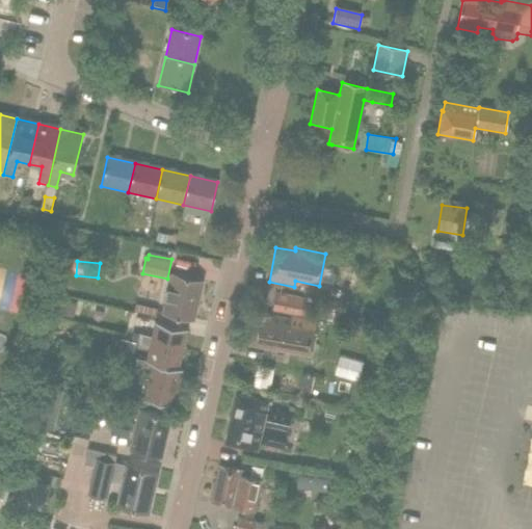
[(0,310),(23,314),(29,275),(0,270),(0,310)]
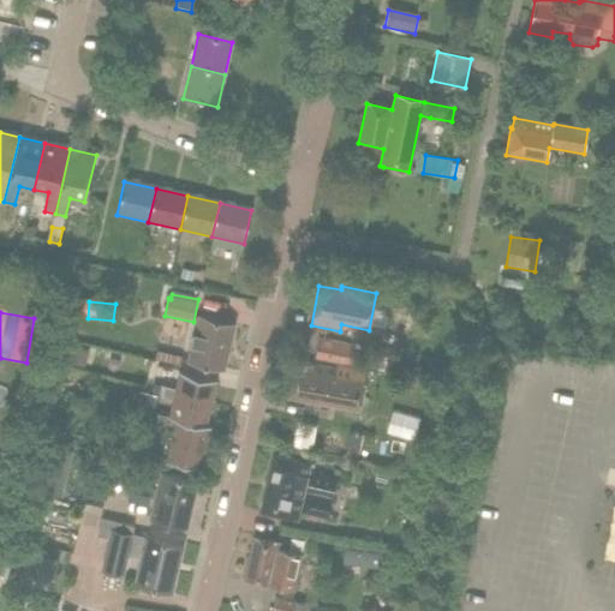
[(224,372),(234,325),(198,317),(186,364),(224,372)]
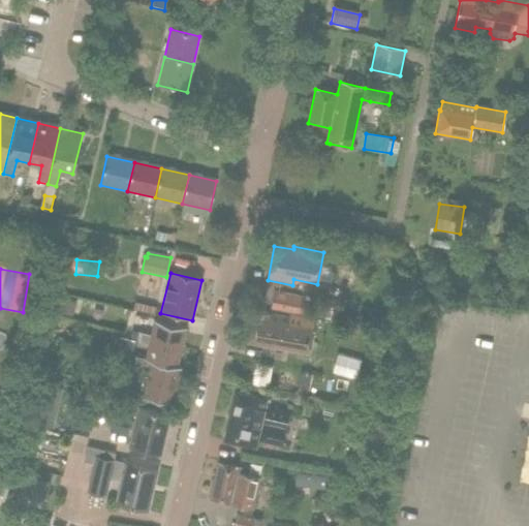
[(302,316),(305,300),(274,294),(271,310),(302,316)]
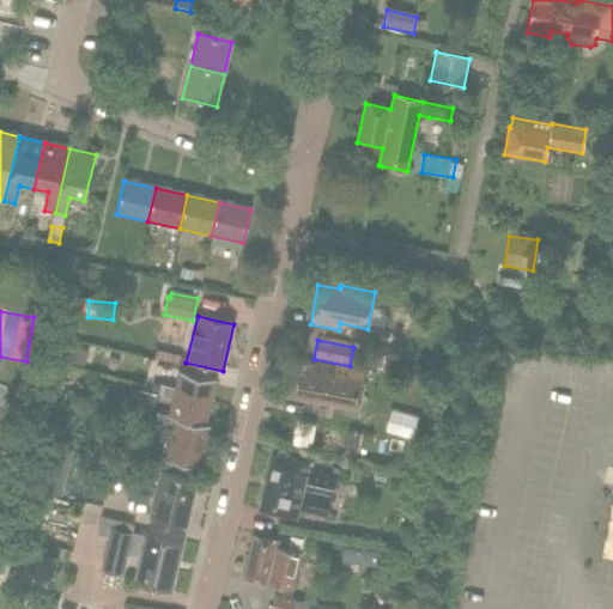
[(155,360),(180,366),(181,357),(156,352),(155,360)]
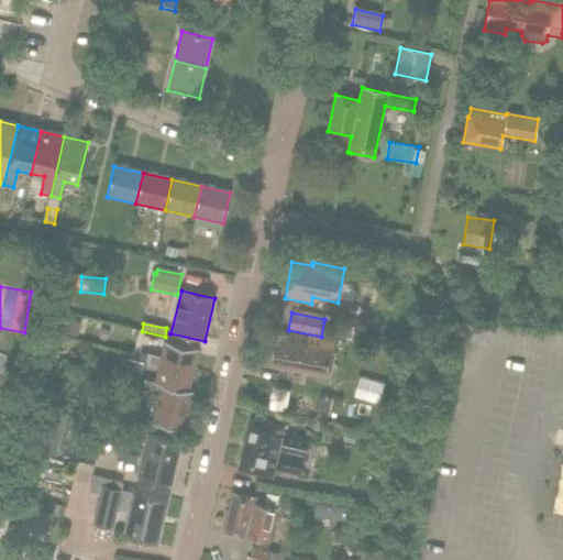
[(360,342),(362,328),(346,326),(344,340),(360,342)]
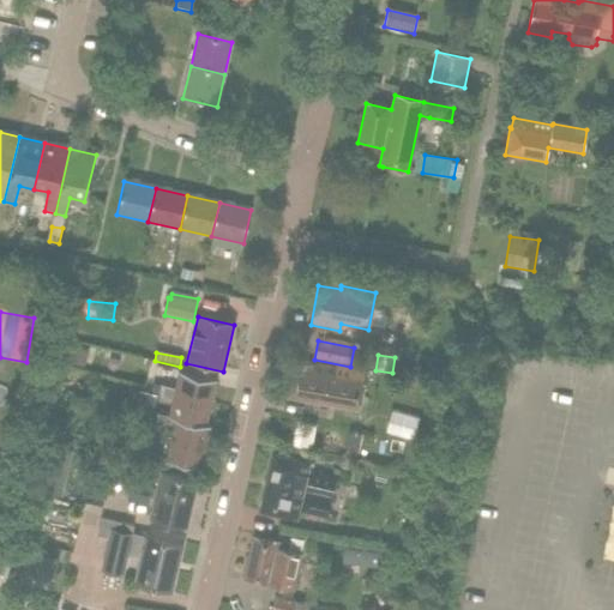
[(359,411),(366,374),(335,368),(335,372),(293,363),(286,398),(359,411)]
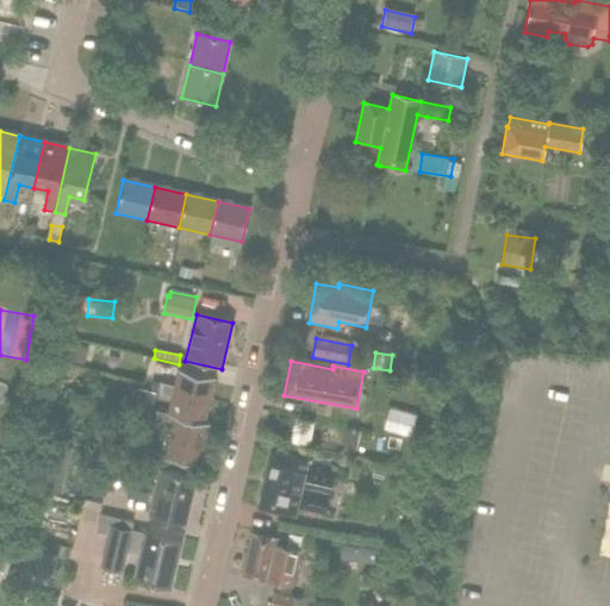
[(161,385),(160,389),(209,401),(215,379),(179,370),(174,387),(161,385)]
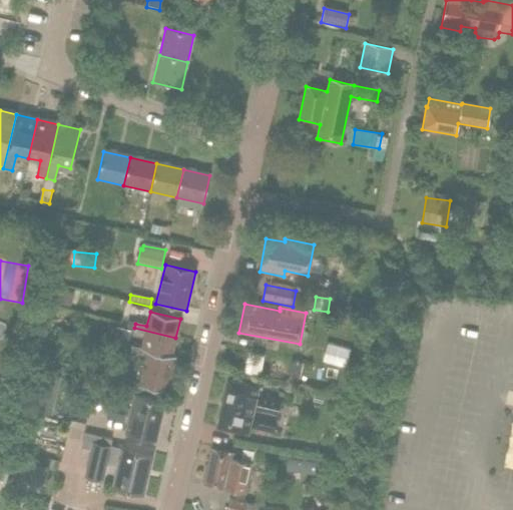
[(144,336),(141,349),(171,356),(175,338),(134,328),(133,333),(144,336)]
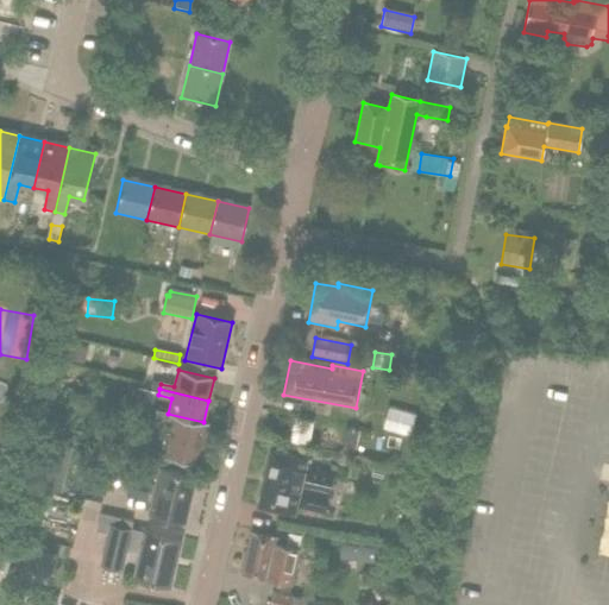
[(155,394),(138,390),(135,403),(152,408),(155,394)]
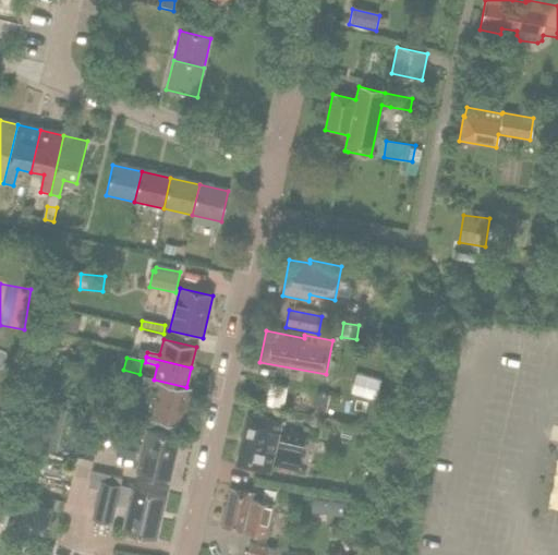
[(362,374),(356,395),(383,401),(388,381),(362,374)]
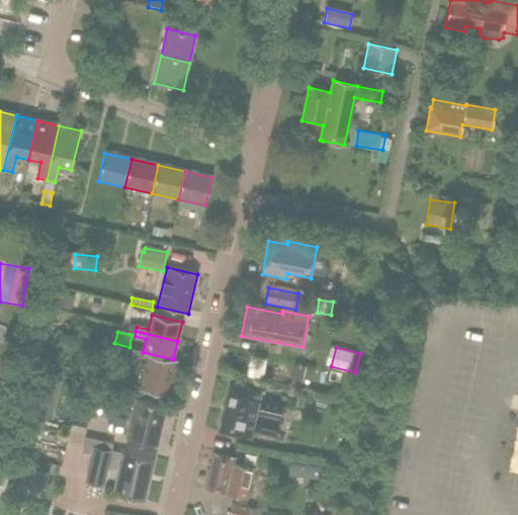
[(173,359),(143,352),(132,350),(130,360),(146,364),(141,390),(169,396),(177,360),(173,359)]
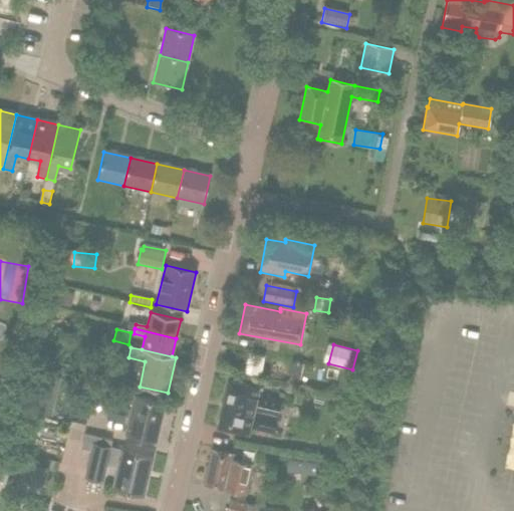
[(266,376),(269,358),(253,355),(249,373),(266,376)]
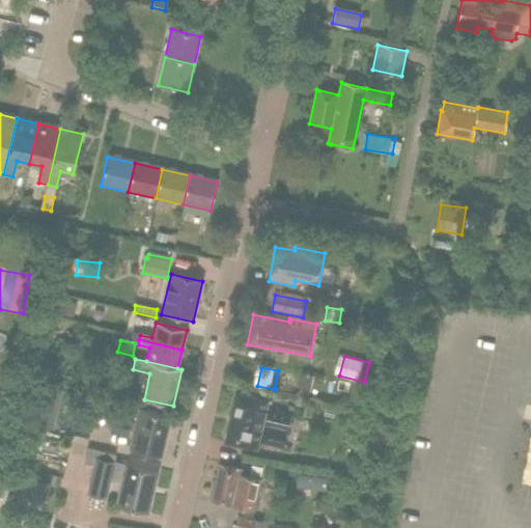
[(309,396),(313,377),(302,374),(298,394),(309,396)]
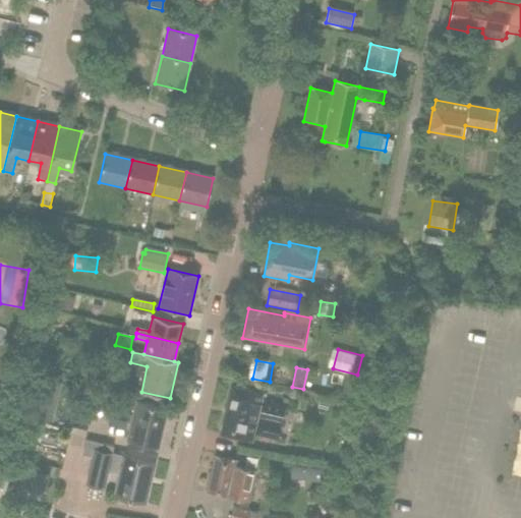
[(31,419),(53,424),(62,383),(40,378),(31,419)]
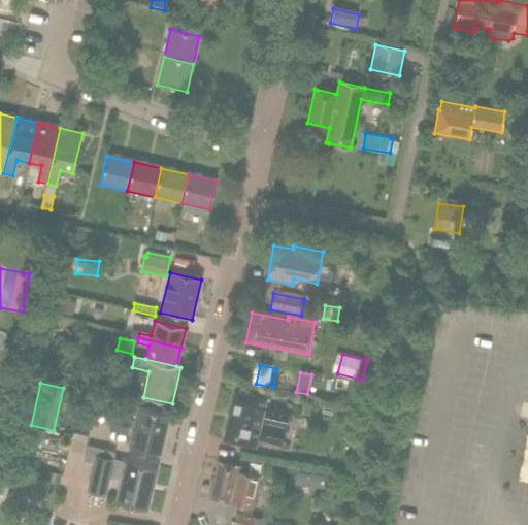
[(286,400),(288,393),(271,390),(269,397),(286,400)]
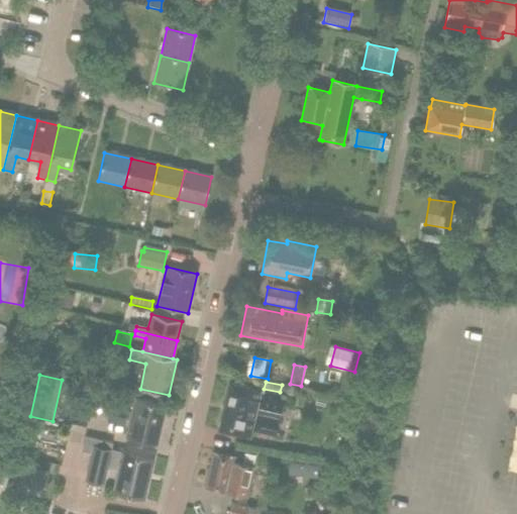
[(255,413),(259,399),(261,392),(250,390),(251,390),(229,385),(218,431),(240,437),(240,436),(249,438),(251,431),(275,437),(280,418),(255,413)]
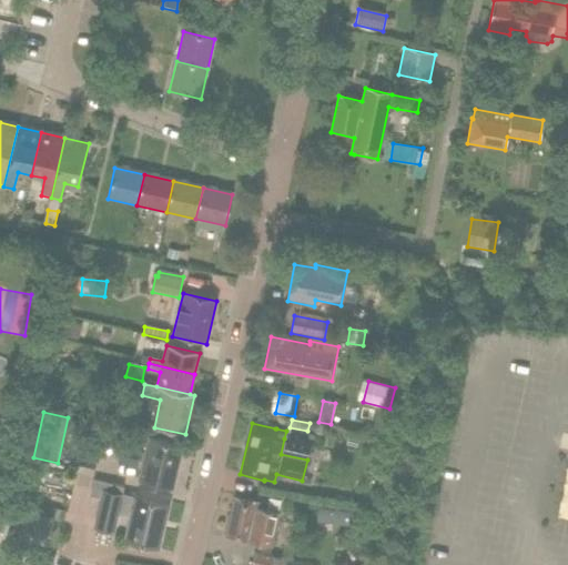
[(172,490),(182,447),(149,440),(144,455),(139,453),(140,451),(122,446),(118,464),(135,468),(135,465),(142,466),(139,482),(172,490)]
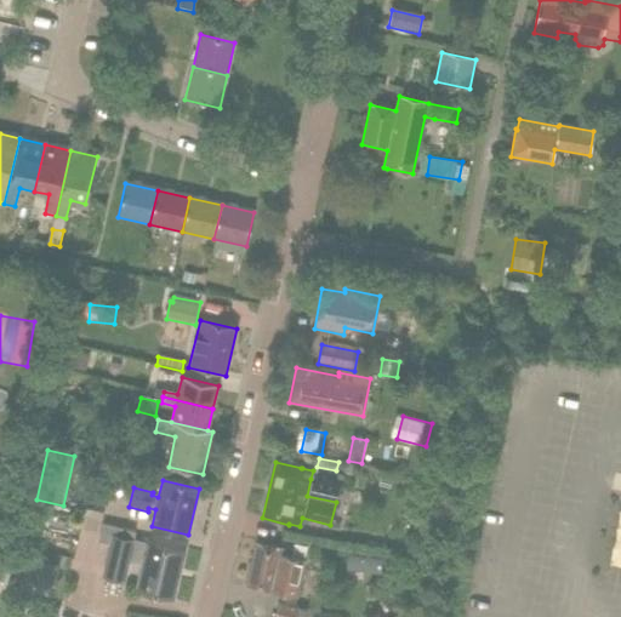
[(108,546),(101,578),(124,583),(129,565),(142,567),(136,592),(172,600),(183,554),(147,544),(147,546),(135,542),(117,538),(110,537),(108,546)]
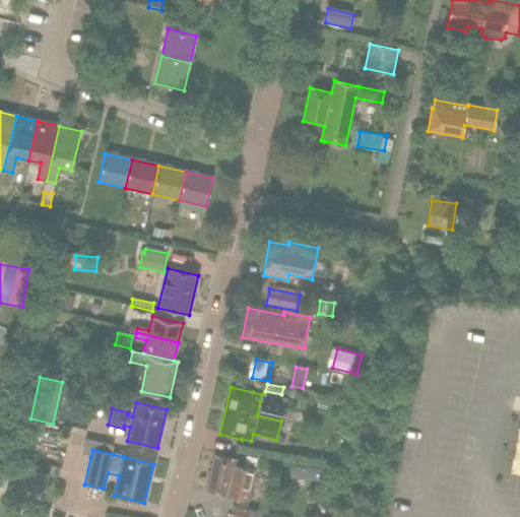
[(246,457),(244,468),(235,466),(236,460),(214,455),(206,492),(226,497),(226,496),(248,501),(251,488),(250,488),(256,459),(246,457)]
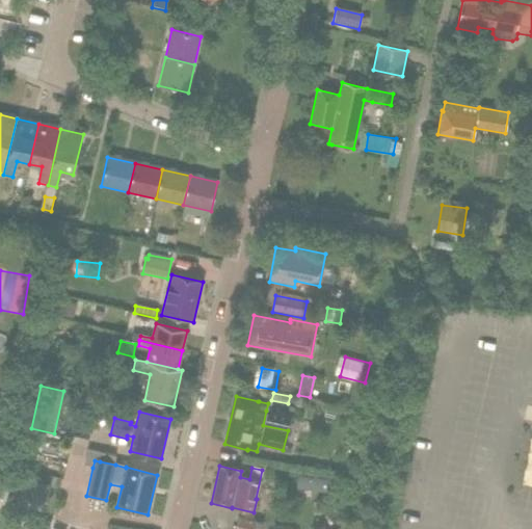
[(44,510),(50,486),(21,480),(16,504),(44,510)]
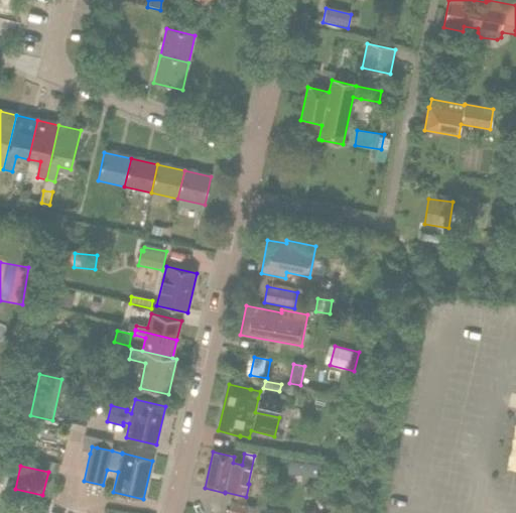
[(231,503),(229,512),(254,512),(255,509),(231,503)]
